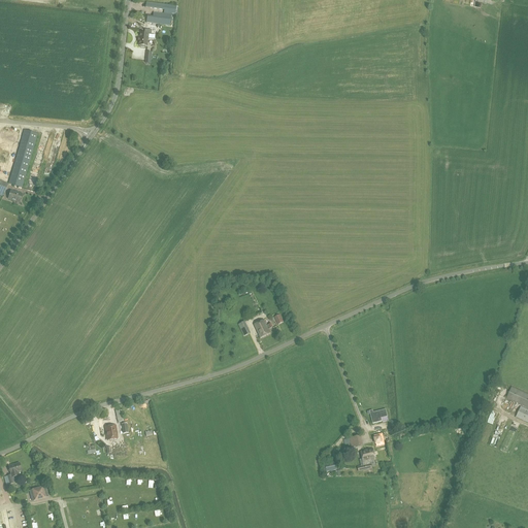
[(164,14),(154,12),(153,17),(147,15),(146,23),(170,26),(171,13),(175,14),(176,6),(146,2),(145,8),(164,10),(164,14)]
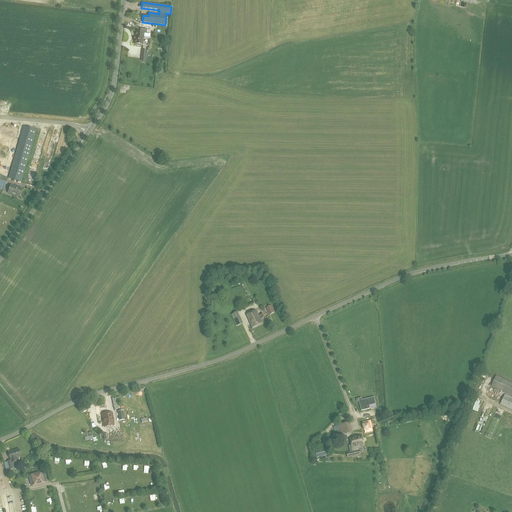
[(140,33),(136,32),(134,44),(136,44),(136,46),(141,46),(141,45),(143,45),(144,33),(146,34),(147,29),(140,28),(140,33)]
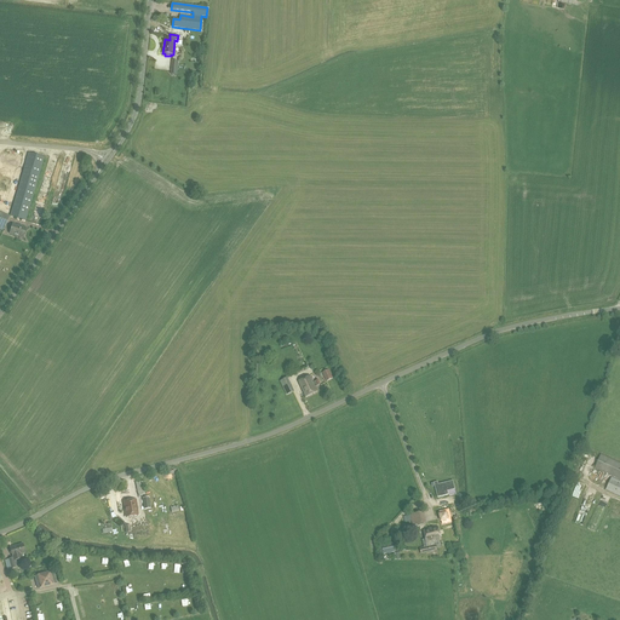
[(19,165),(21,155),(4,151),(1,162),(19,165)]
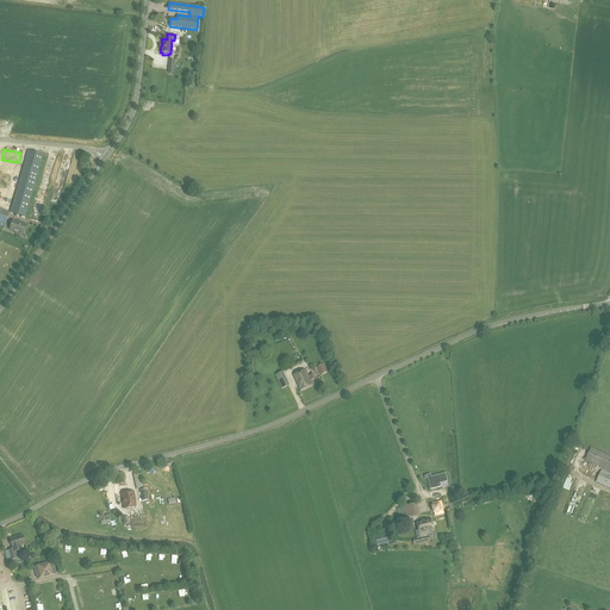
[(29,150),(20,178),(0,170),(0,195),(13,200),(10,213),(25,218),(44,155),(29,150)]
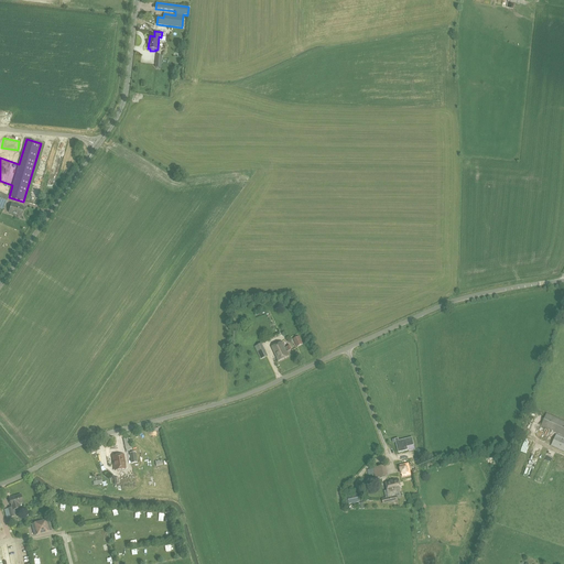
[(0,208),(3,210),(9,197),(0,193),(0,208)]
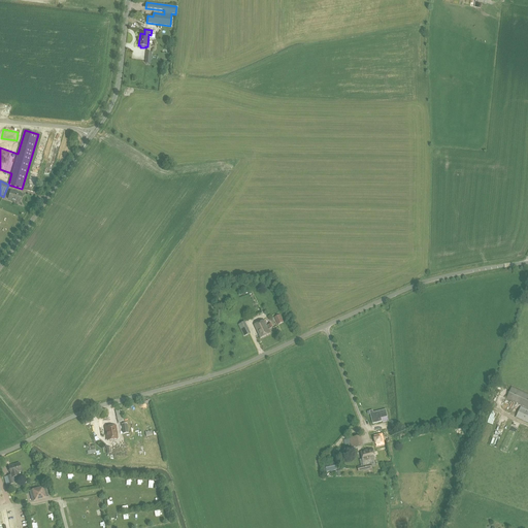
[(11,191),(8,199),(20,202),(22,194),(11,191)]
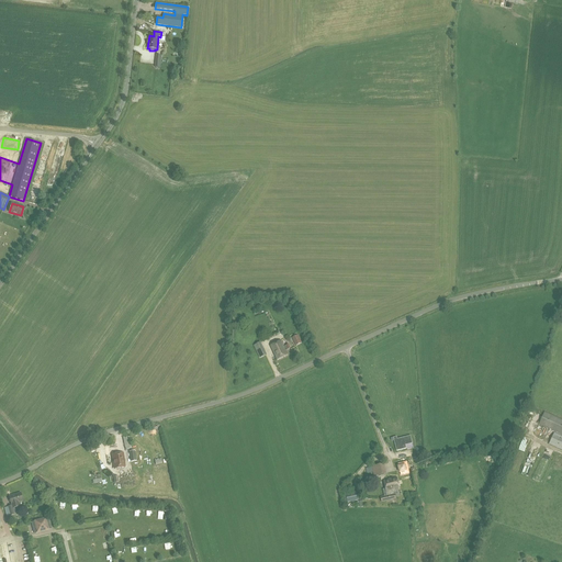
[(302,343),(298,335),(293,338),(296,346),(302,343)]
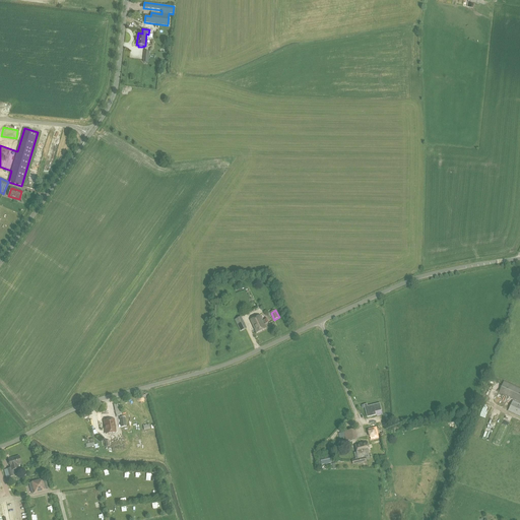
[(264,324),(262,321),(260,316),(251,320),(257,333),(266,328),(264,324)]
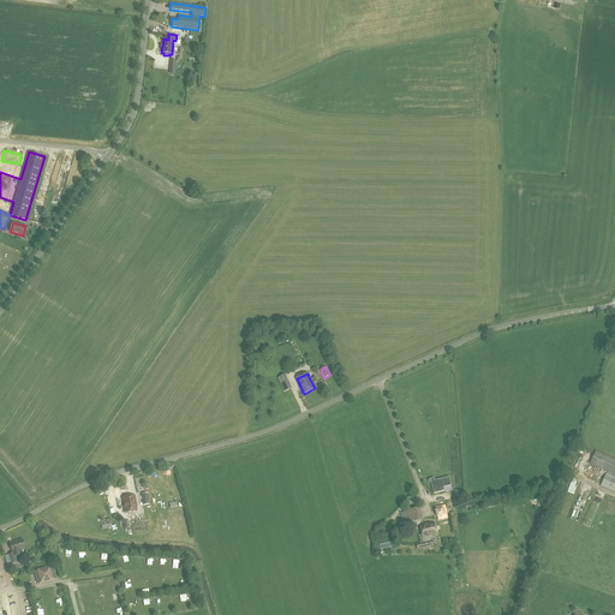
[(292,388),(288,381),(281,384),(285,392),(292,388)]
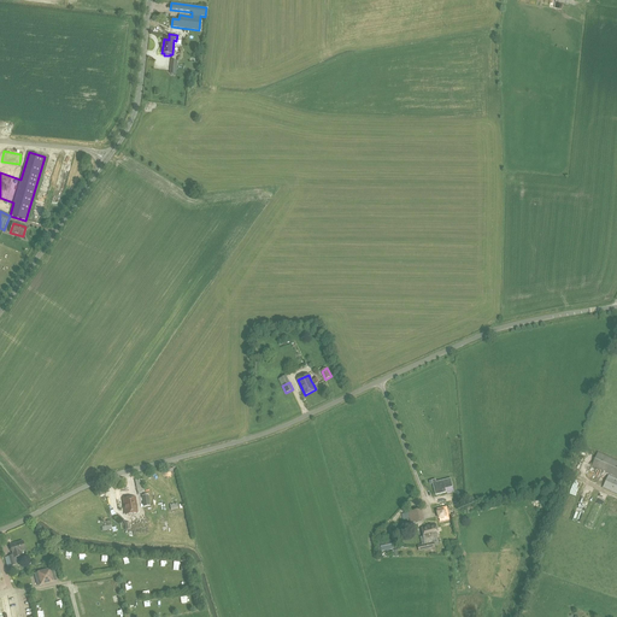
[(616,477),(616,479),(609,475),(603,488),(616,494),(616,460),(598,452),(592,466),(616,477)]
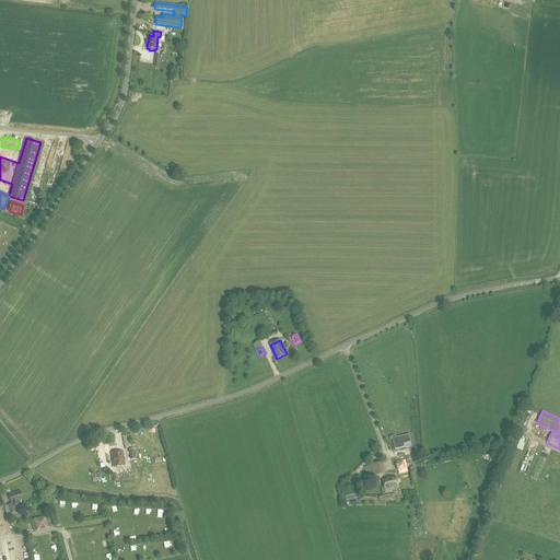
[(392,436),(395,450),(405,447),(405,444),(411,442),(409,434),(396,438),(395,435),(392,436)]
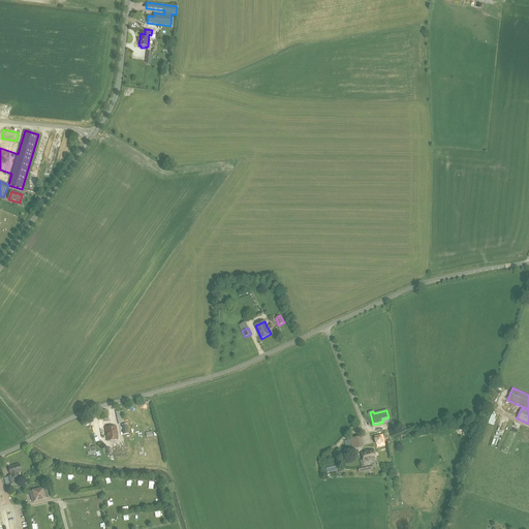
[(116,427),(105,428),(107,441),(118,440),(116,427)]
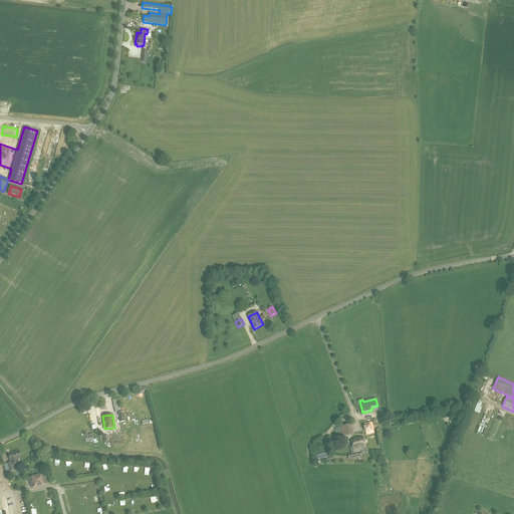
[(363,424),(366,435),(374,433),(371,422),(363,424)]
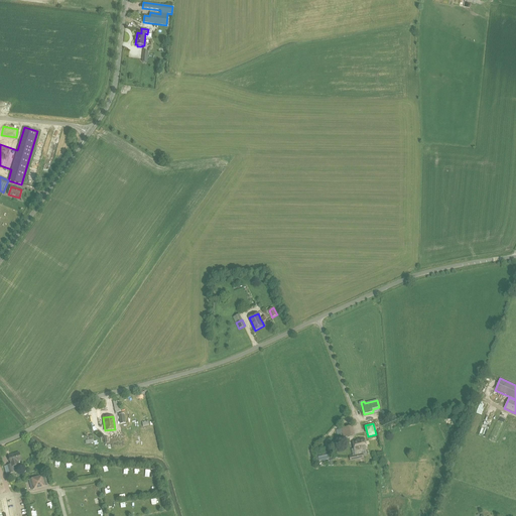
[(352,426),(346,427),(349,436),(354,435),(352,426)]
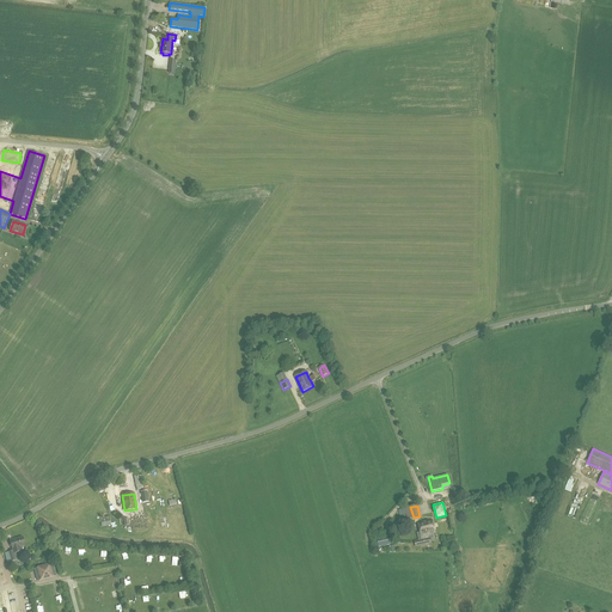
[(415,542),(416,548),(432,544),(430,538),(429,538),(428,536),(429,534),(435,532),(433,520),(418,522),(422,537),(423,540),(420,540),(415,542)]
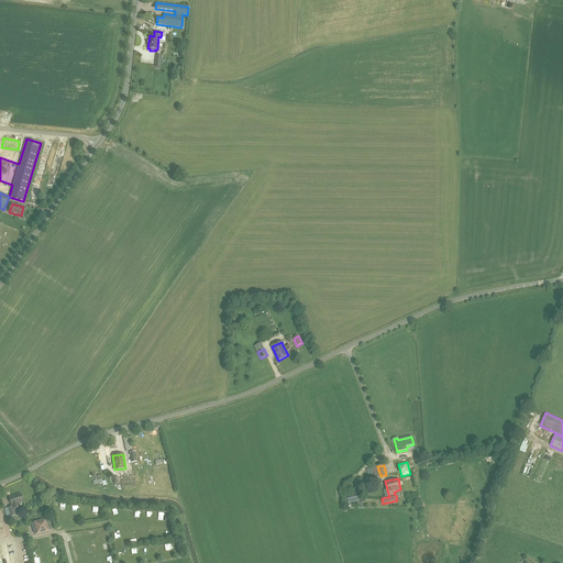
[(349,503),(359,500),(359,498),(362,498),(361,493),(348,496),(349,503)]
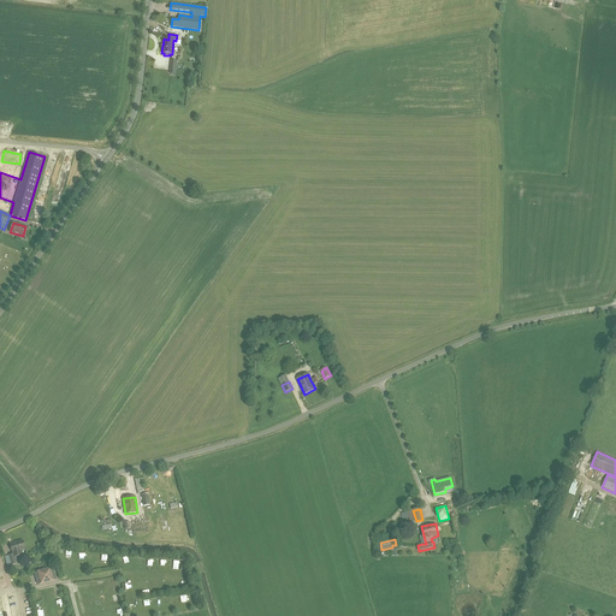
[(9,555),(9,556),(12,566),(18,564),(16,557),(18,556),(22,555),(21,550),(25,549),(23,540),(10,544),(12,552),(13,552),(13,554),(9,555)]
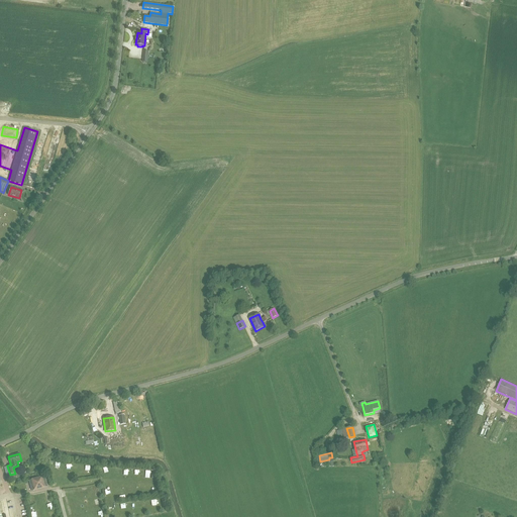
[(34,491),(45,488),(42,477),(31,480),(28,481),(31,491),(33,490),(34,491)]
